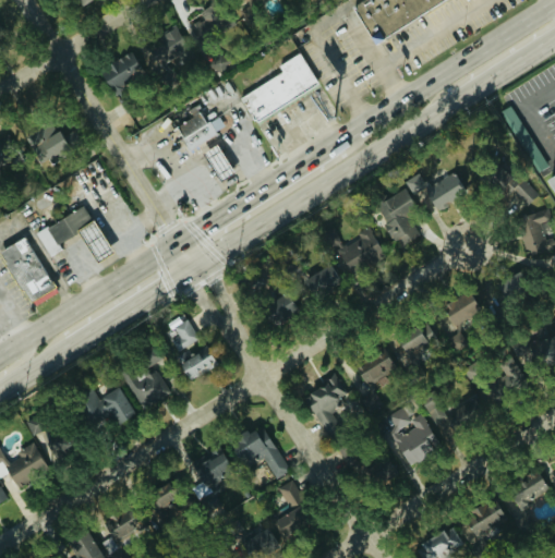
[(92,0),(68,0),(73,10),(92,0)]
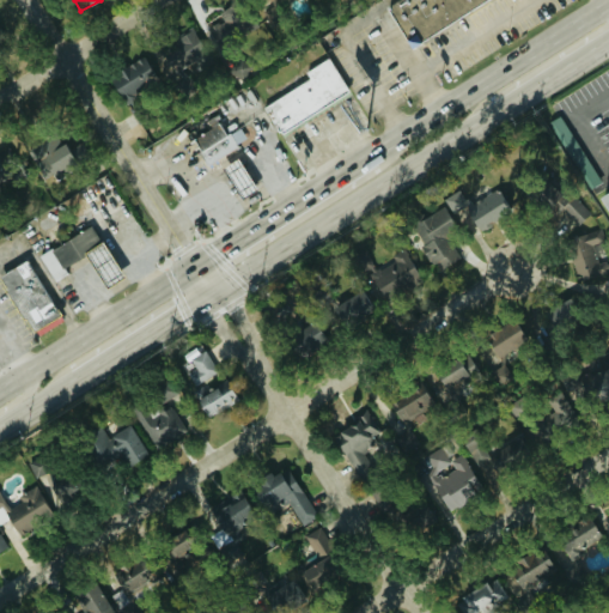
[(393,0),(495,0),(413,54),(382,7),(393,0)]
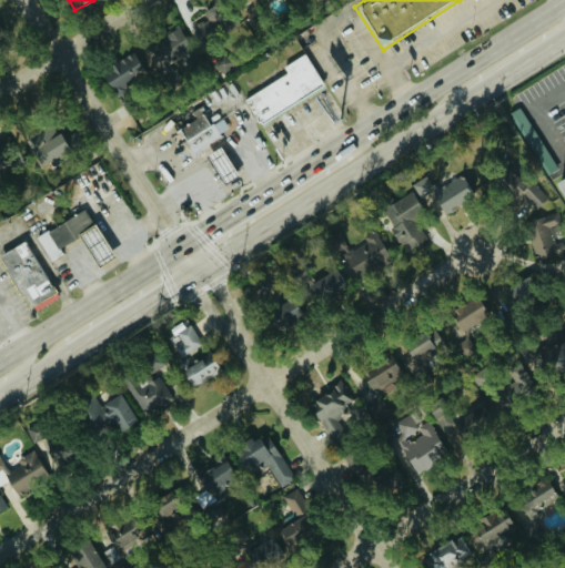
[(203,14),(205,18),(192,30),(205,46),(231,23),(215,4),(203,14)]
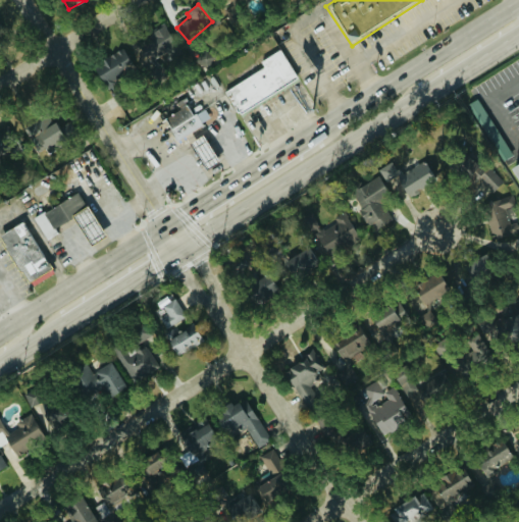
[(138,42),(144,63),(177,54),(169,24),(150,31),(152,38),(138,42)]
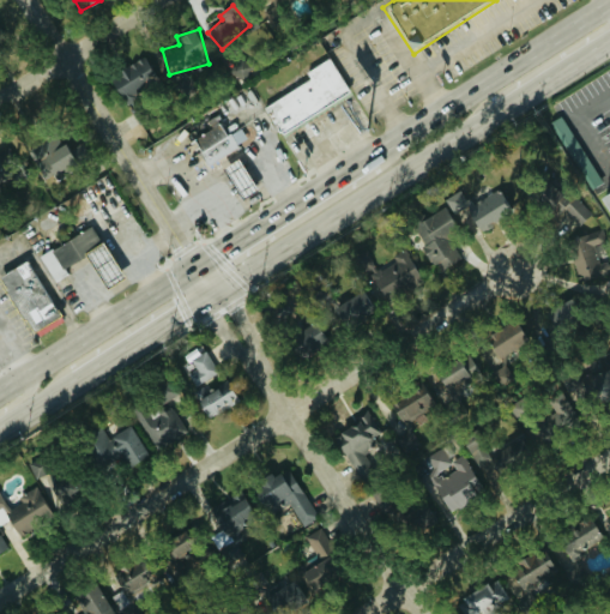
[(332,56),(354,91),(283,136),(266,109),(313,80),(307,72),(332,56)]
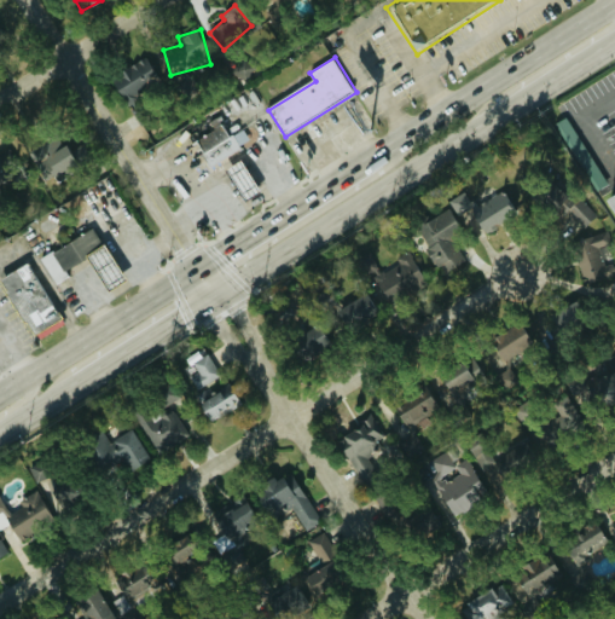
[(111,74),(121,103),(162,88),(151,59),(111,74)]
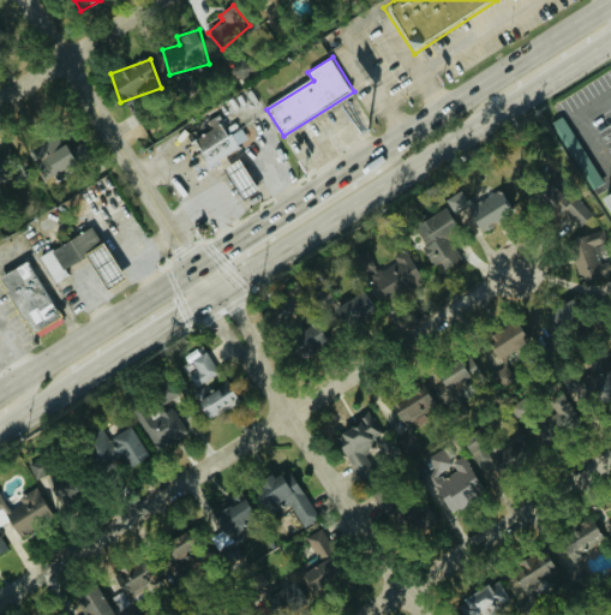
[(197,138),(215,127),(210,119),(219,114),(231,135),(233,132),(234,133),(243,129),(250,138),(240,144),(243,147),(210,167),(202,154),(205,151),(197,138)]
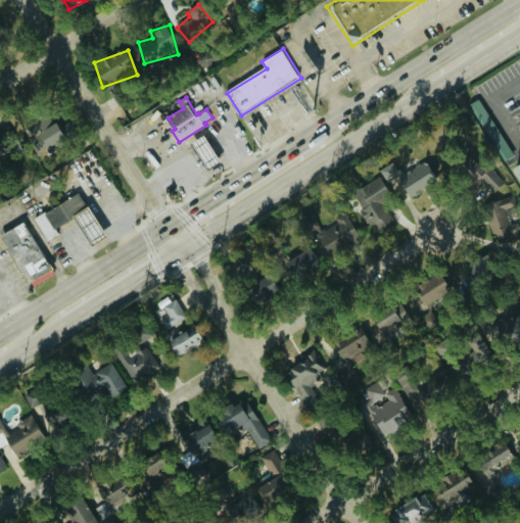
[(35,151),(76,139),(69,121),(29,133),(35,151)]
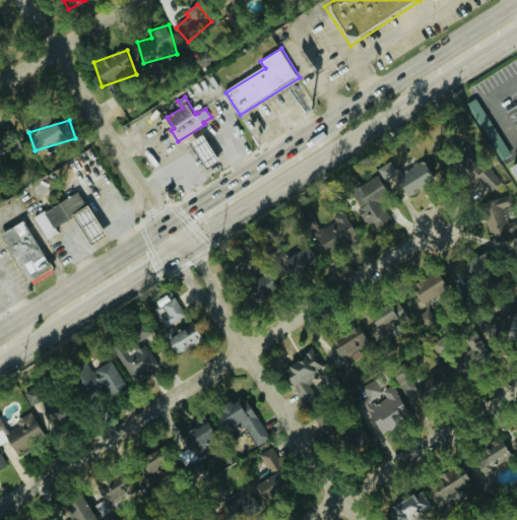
[(0,153),(19,144),(10,127),(0,131),(0,153)]
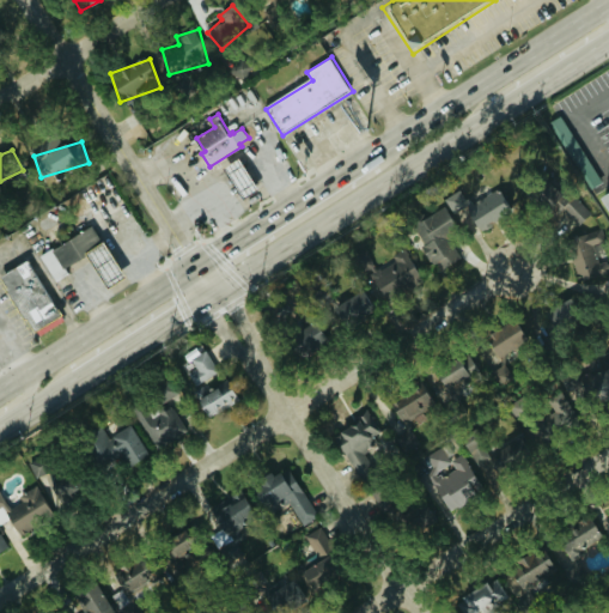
[(242,159),(262,190),(247,200),(226,169),(242,159)]
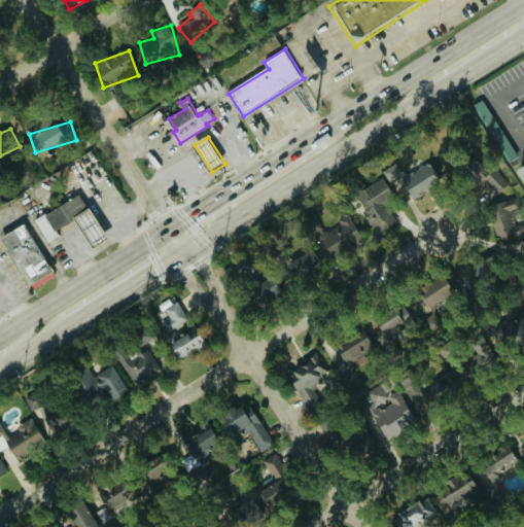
[(390,185),(404,177),(395,164),(382,172),(390,185)]
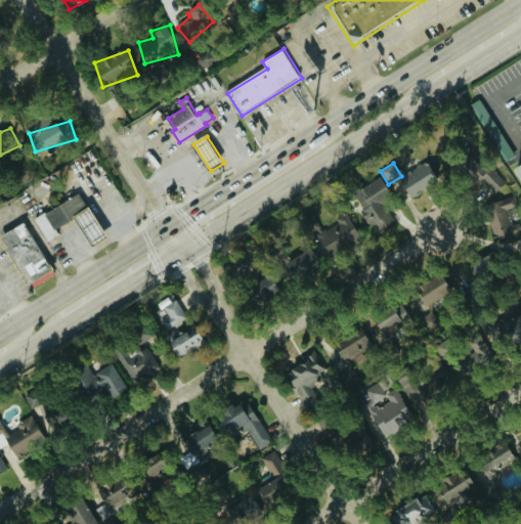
[(396,192),(408,204),(435,176),(423,165),(396,192)]
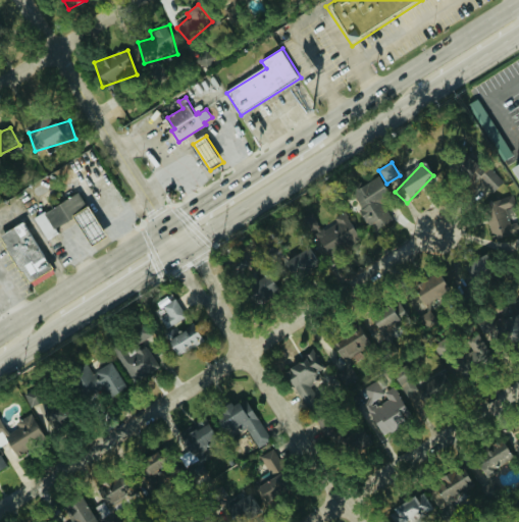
[(518,164),(510,170),(518,186),(518,164)]
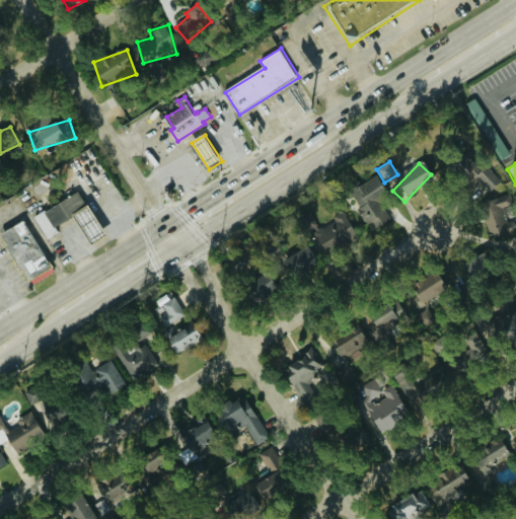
[(500,181),(487,166),(469,182),(483,198),(500,181)]
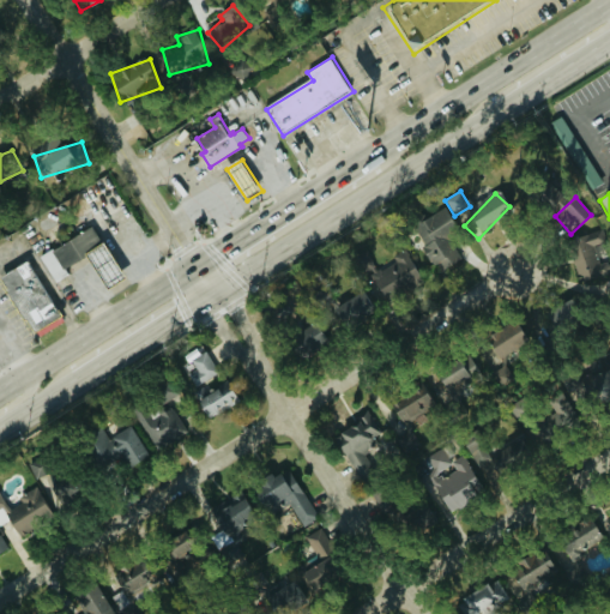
[(414,227),(426,247),(423,248),(438,274),(460,260),(446,238),(458,230),(445,209),(414,227)]
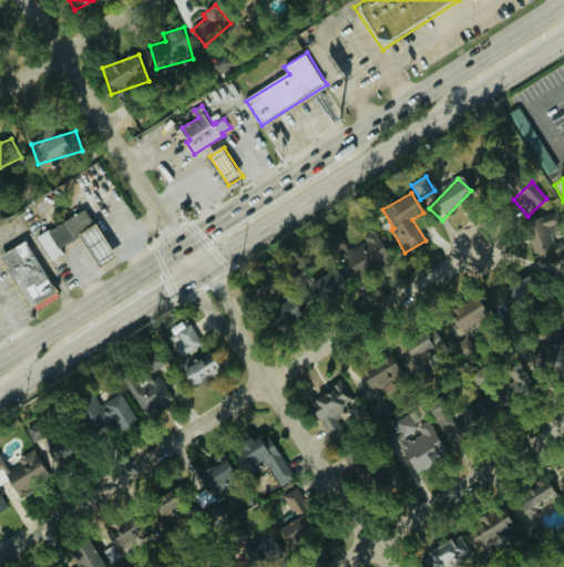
[(90,204),(100,222),(83,232),(62,245),(67,251),(54,258),(40,234),(90,204)]
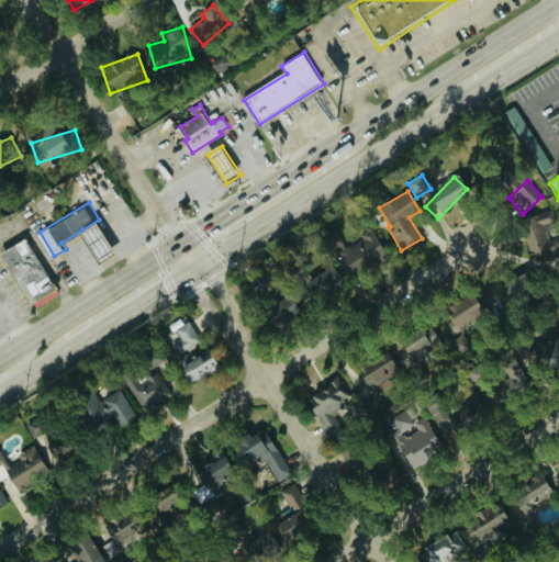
[(558,237),(549,213),(521,223),(533,259),(558,251),(558,244),(556,237),(558,237)]
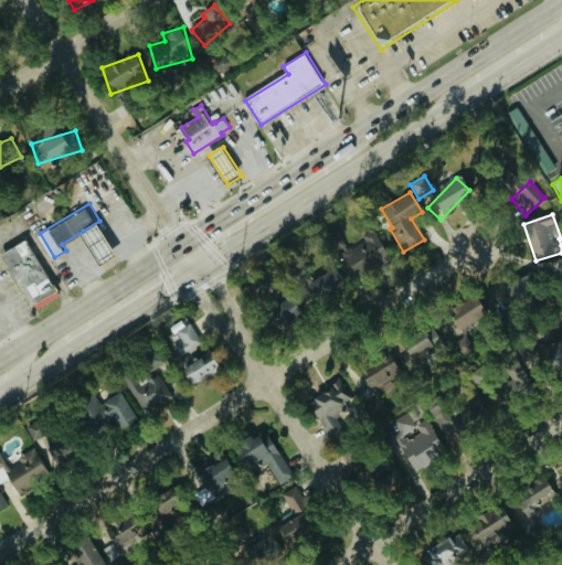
[(99,221),(112,237),(122,252),(104,263),(95,248),(83,231),(99,221)]
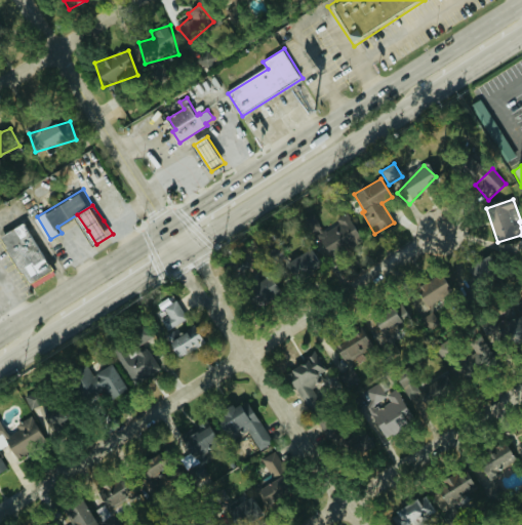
[(318,237),(329,257),(361,239),(346,213),(336,219),(339,225),(318,237)]
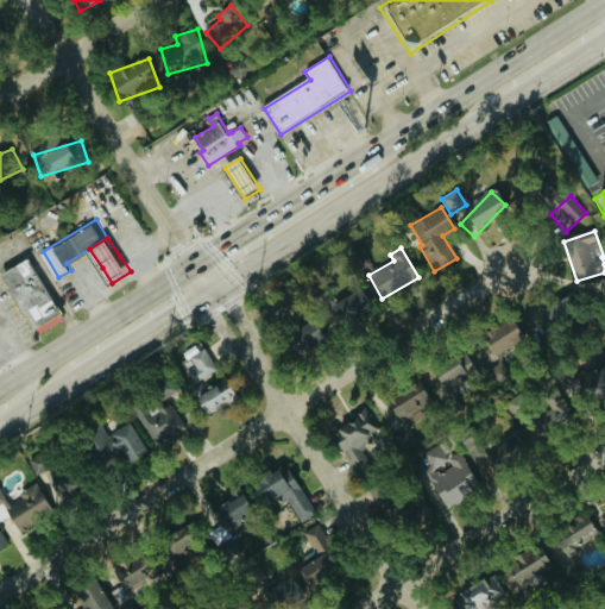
[(6,272),(35,256),(68,312),(39,328),(6,272)]
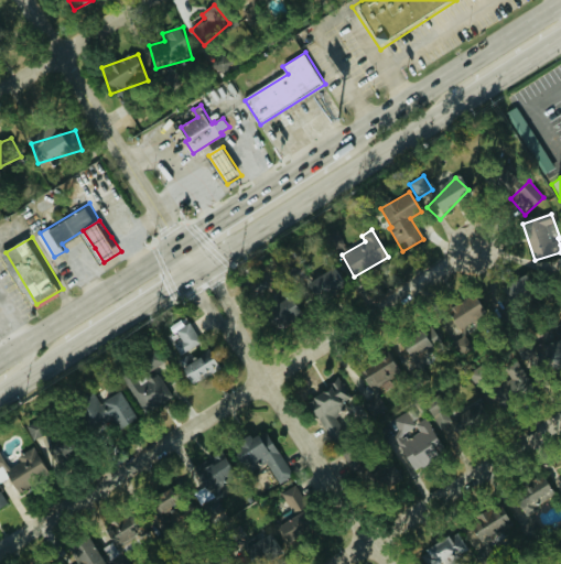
[(315,304),(346,286),(335,268),(304,285),(315,304)]
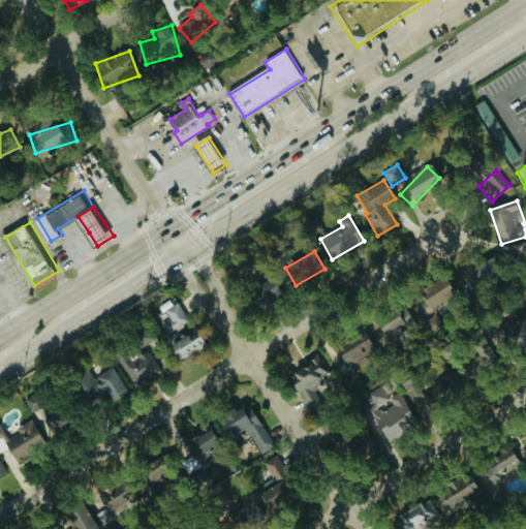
[(420,292),(430,311),(454,296),(443,278),(420,292)]
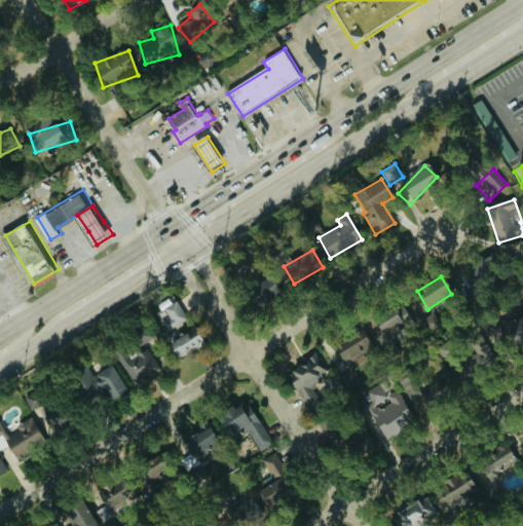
[(266,309),(279,289),(264,278),(250,298),(266,309)]
